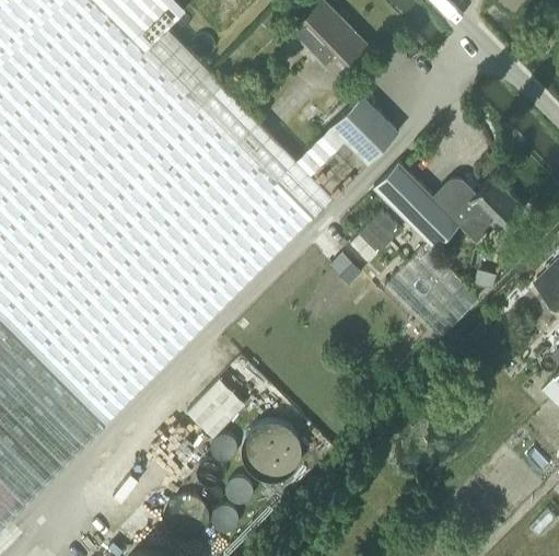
[(0,0),(0,531),(302,229),(136,61),(74,0),(0,0)]
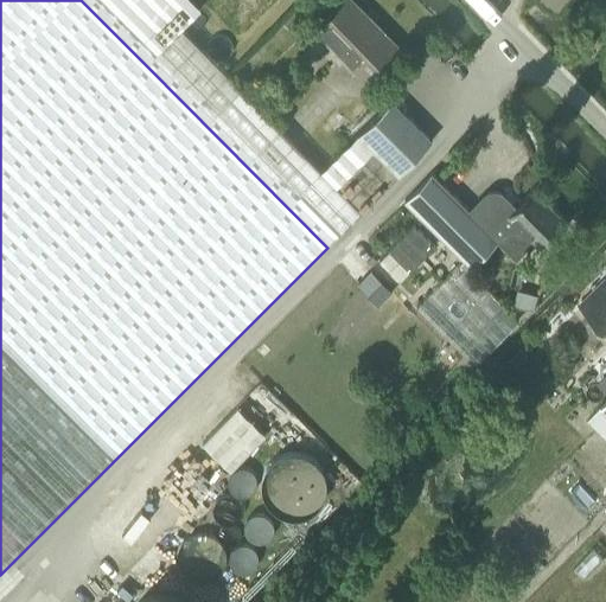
[(81,0),(147,66),(183,31),(202,12),(189,0),(81,0)]
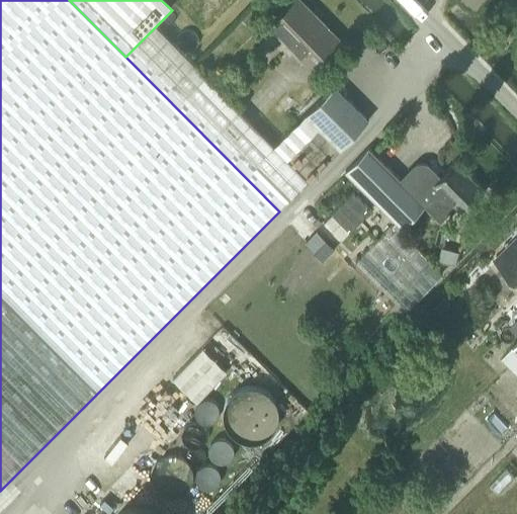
[(326,60),(341,45),(298,1),(270,28),(307,65),(319,53),(326,60)]
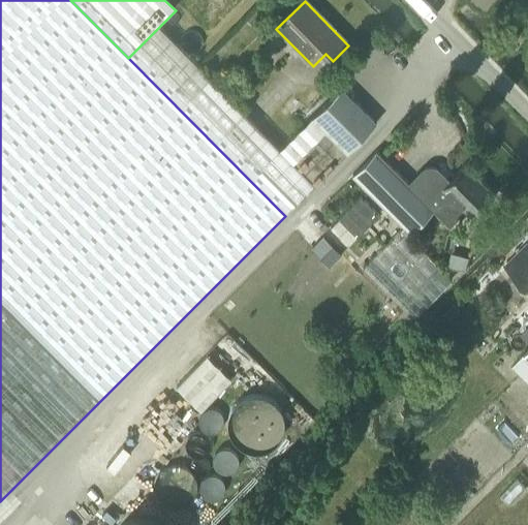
[(159,27),(128,58),(285,216),(296,206),(297,207),(316,186),(347,155),(377,125),(343,91),(305,129),(281,151),(159,27)]
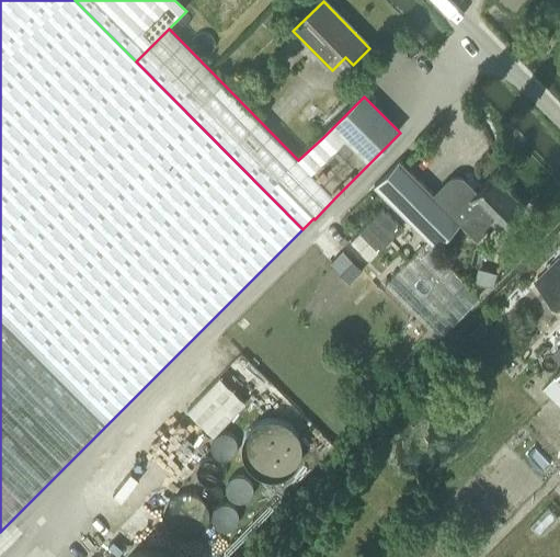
[(452,182),(449,183),(435,197),(400,162),(375,188),(436,250),(460,227),(477,245),(495,227),(501,232),(525,209),(494,178),(477,195),(466,184),(464,182),(463,181),(459,181),(457,181),(455,181),(454,181),(453,181),(452,182)]
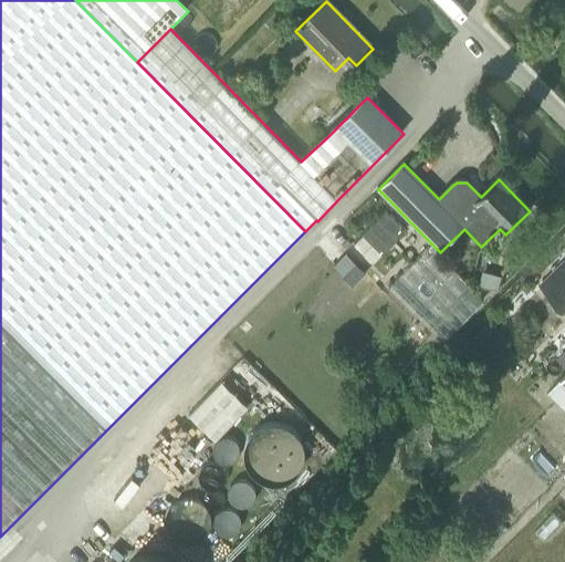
[(564,264),(540,288),(563,312),(564,310),(564,264)]
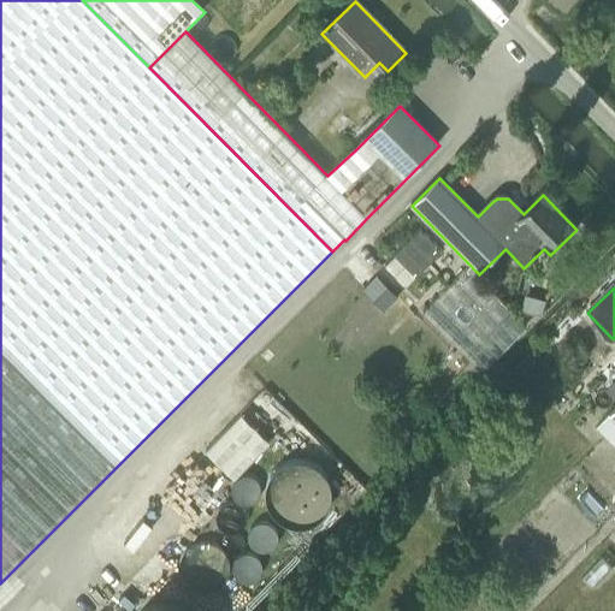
[(614,411),(611,415),(611,416),(597,429),(614,448),(614,411)]
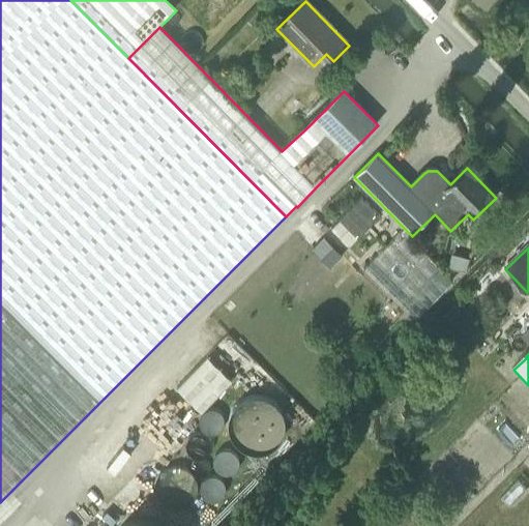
[(208,359),(177,391),(201,415),(232,383),(208,359)]
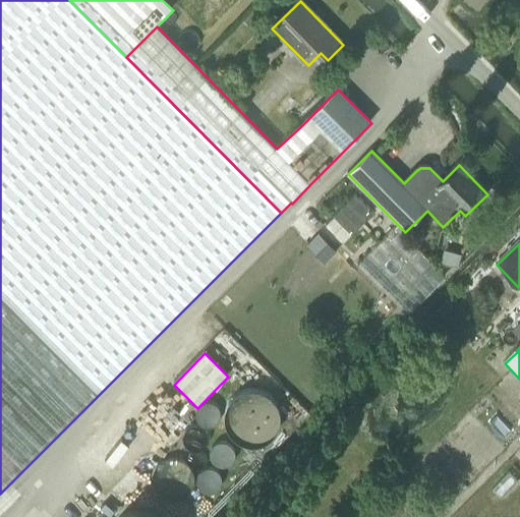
[(198,438),(199,434),(198,426),(194,420),(191,418),(187,415),(181,413),(177,413),(172,414),(166,418),(161,424),(159,429),(159,434),(160,441),(164,447),(170,452),(178,454),(185,453),(189,452),(192,450),(195,447),(197,443),(198,438)]
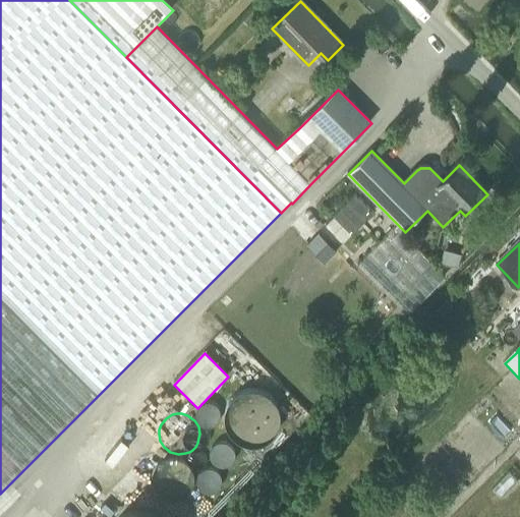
[(236,477),(237,471),(236,466),(235,463),(233,460),(230,456),(226,454),(223,452),(216,451),(213,452),(208,453),(201,457),(197,463),(196,466),(196,471),(196,475),(198,480),(200,483),(203,486),(206,489),(211,491),(217,492),(222,491),(225,490),(231,485),(234,481),(236,477)]
